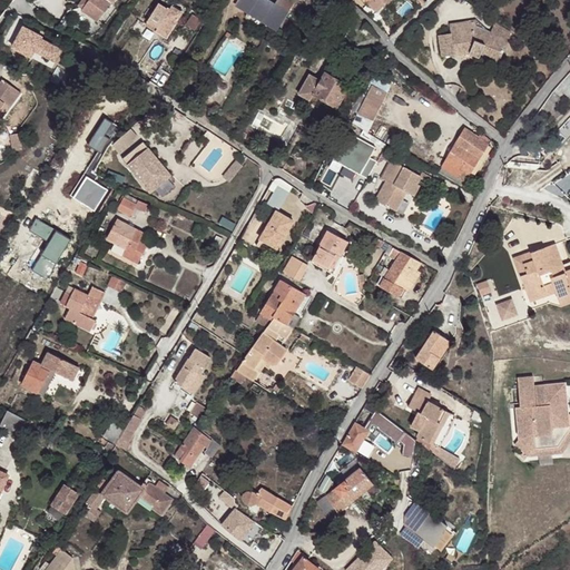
[(85,7),(84,8),(100,21),(115,1),(116,2),(116,0),(85,0),(88,2),(85,7)]
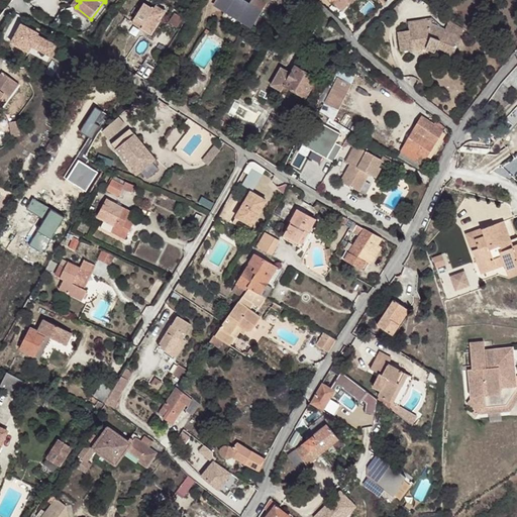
[(252,0),(250,4),(243,0),(216,0),(215,2),(222,7),(221,9),(230,15),(232,12),(239,17),(238,18),(239,21),(251,28),(269,0),(252,0)]
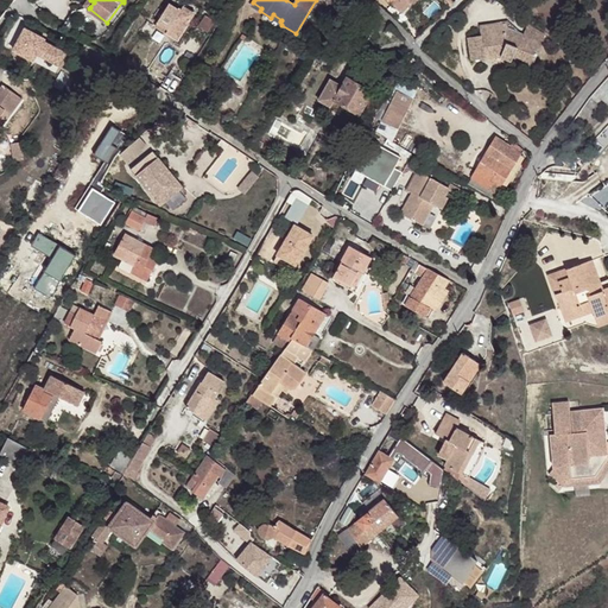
[(411,2),(409,0),(377,0),(386,8),(388,5),(400,14),(411,2)]
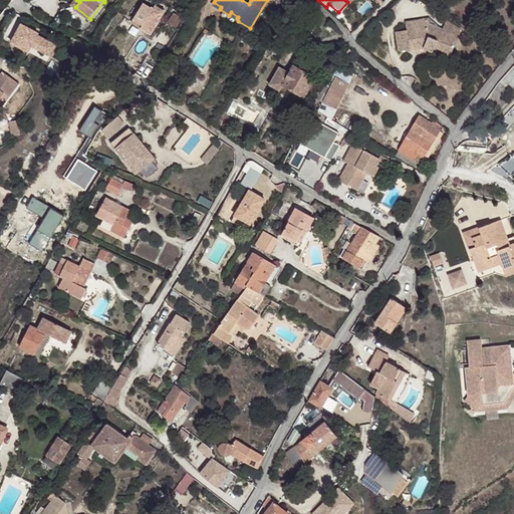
[(147,3),(136,20),(143,25),(142,27),(152,34),(167,12),(157,5),(155,9),(147,3)]
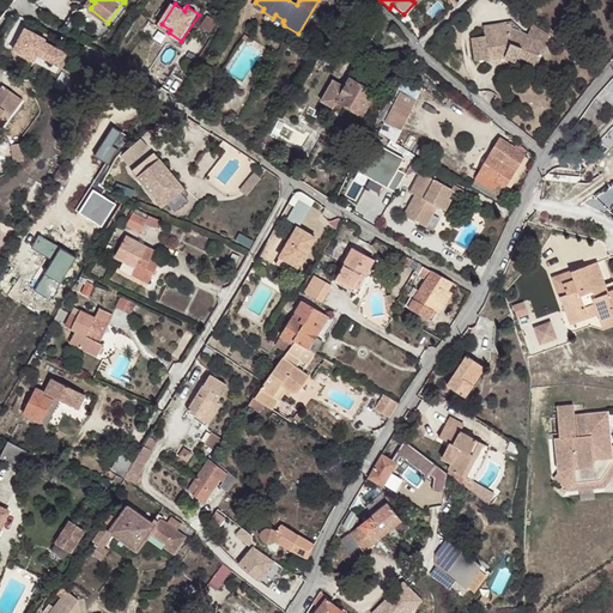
[(207,16),(200,26),(208,32),(216,22),(207,16)]
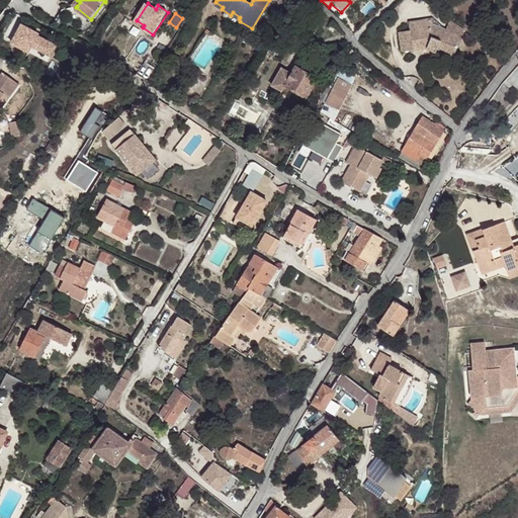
[(63,20),(54,14),(51,18),(60,24),(63,20)]
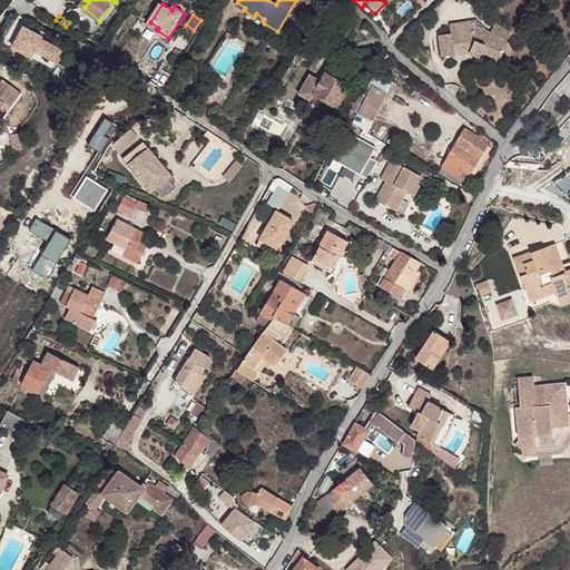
[(491,57),(500,61),(509,39),(478,27),(477,20),(449,23),(451,33),(438,36),(441,57),(469,52),(480,57),(482,53),(491,57)]
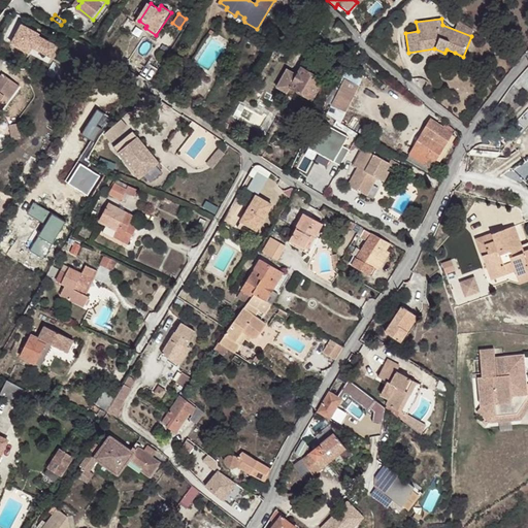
[(27,25),(17,43),(33,53),(36,46),(56,57),(62,46),(44,37),(45,35),(27,25)]
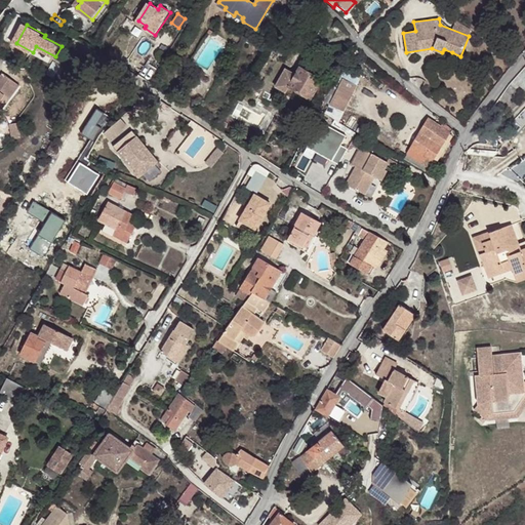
[(458,62),(460,56),(452,52),(449,58),(458,62)]
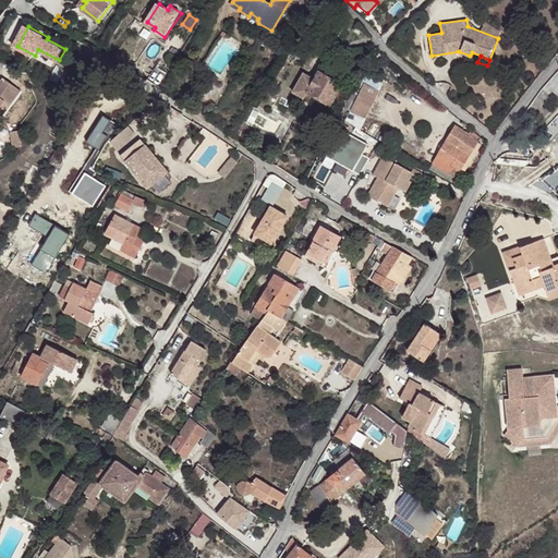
[(155,65),(146,80),(156,86),(165,72),(155,65)]
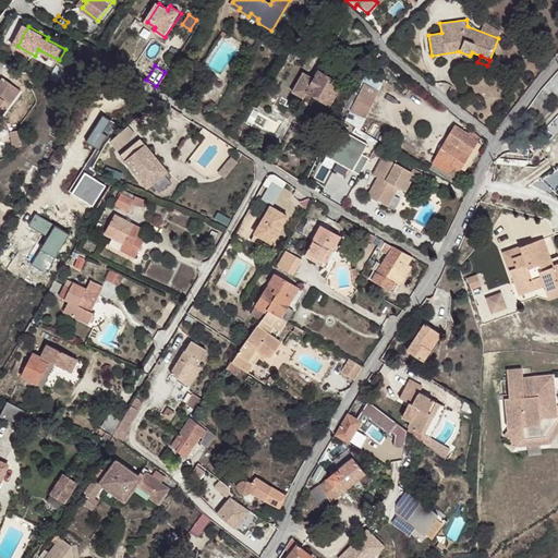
[(335,97),(340,87),(341,85),(327,76),(318,72),(314,80),(307,91),(330,105),(335,97)]
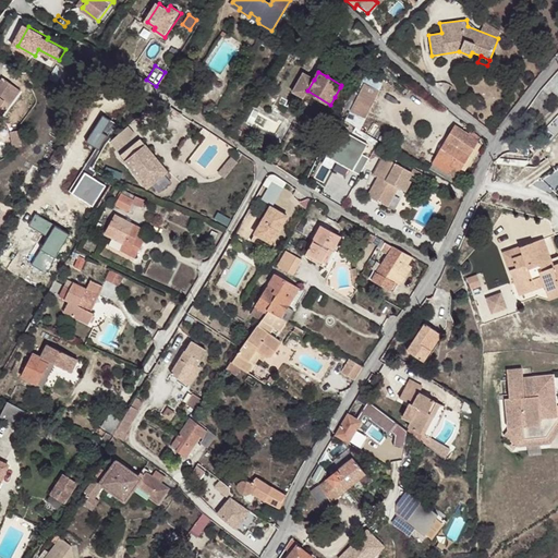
[(307,91),(314,80),(303,73),(292,91),(303,97),(307,91)]
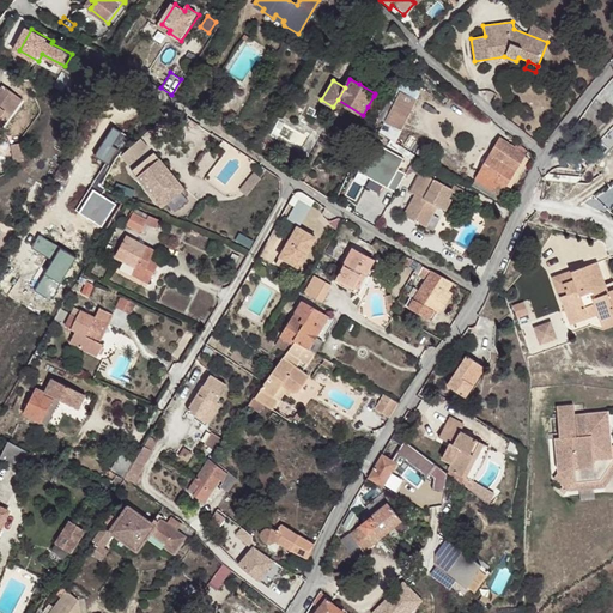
[(612,82),(611,80),(595,98),(606,108),(610,110),(612,104),(612,82)]
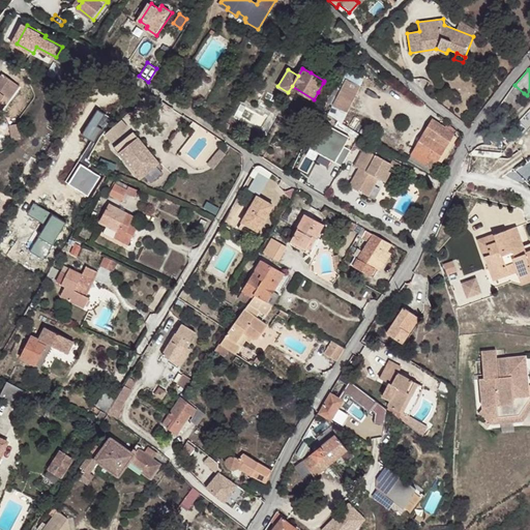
[(10,99),(20,86),(3,74),(0,78),(0,101),(5,95),(10,99)]
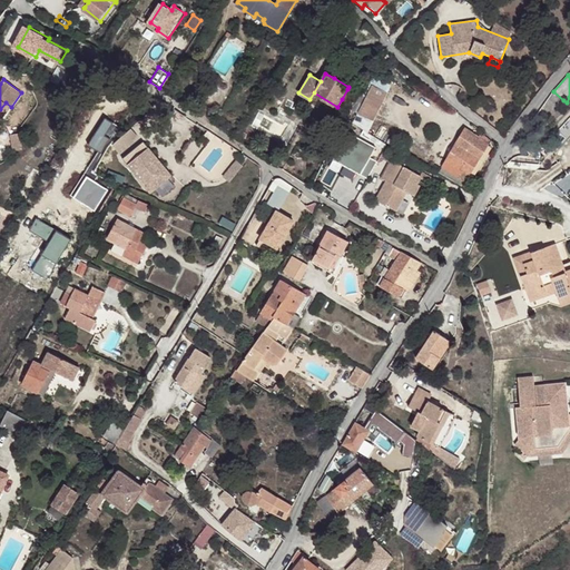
[(360,110),(353,121),(367,130),(389,91),(374,84),(367,96),(366,98),(360,110)]
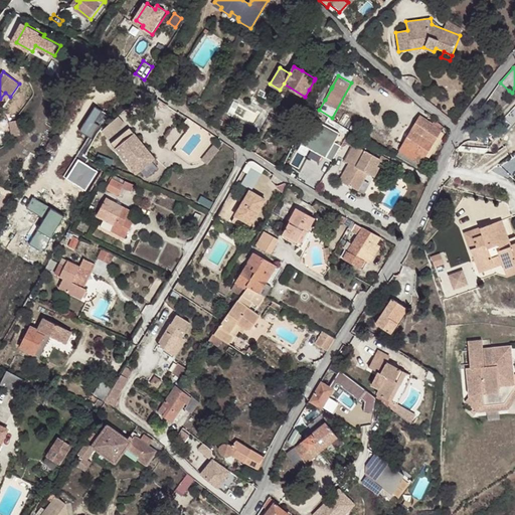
[(319,83),(314,80),(309,90),(311,92),(314,87),(316,88),(319,83)]
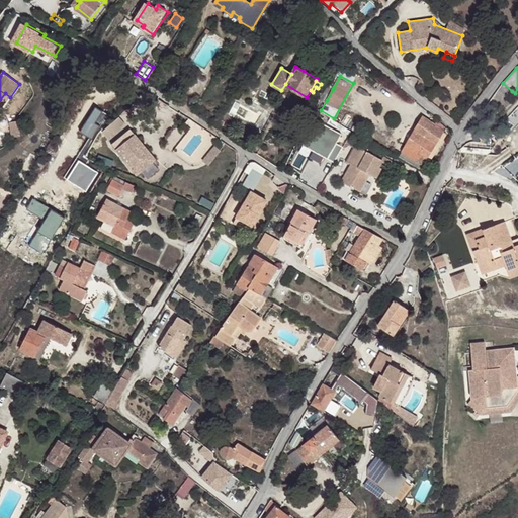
[(503,83),(492,99),(503,107),(507,104),(504,102),(512,91),(503,83)]
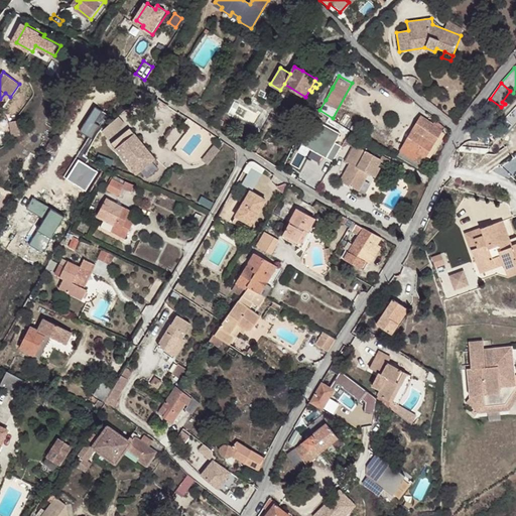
[(300,104),(305,97),(284,84),(280,90),(279,92),(282,94),(286,97),(300,104)]
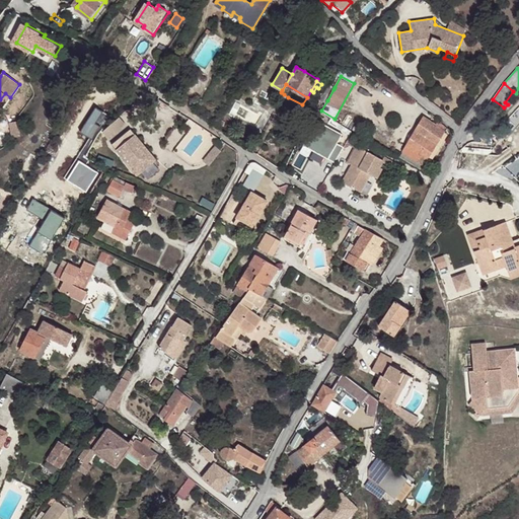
[(327,100),(334,89),(335,87),(328,84),(321,97),(327,100)]
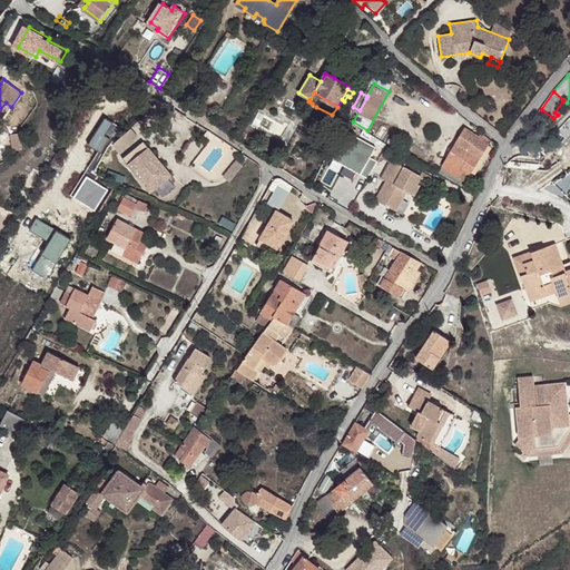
[(0,118),(2,120),(11,107),(6,102),(0,109),(0,118)]
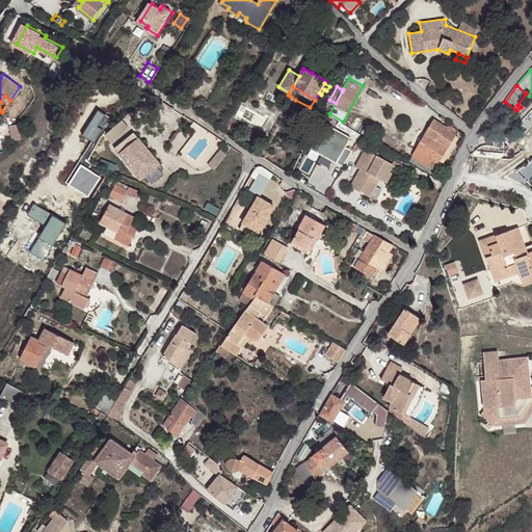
[(531,108),(520,122),(527,129),(531,124),(531,108)]
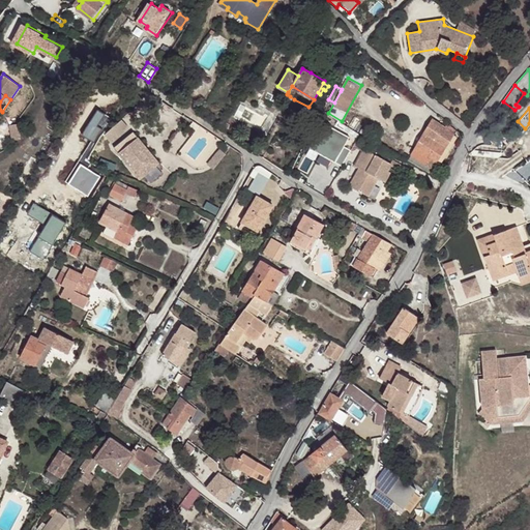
[(99,176),(87,169),(91,163),(87,160),(105,133),(101,128),(108,116),(94,109),(80,134),(89,140),(64,181),(87,196),(99,176)]
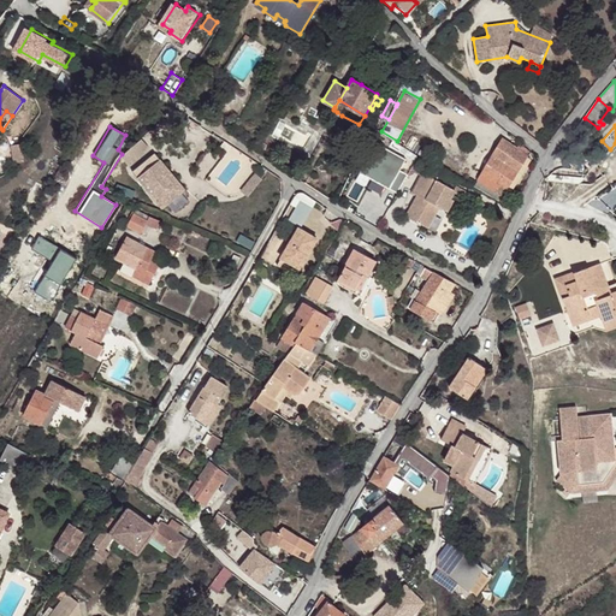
[(140,138),(122,154),(128,160),(144,144),(140,138)]
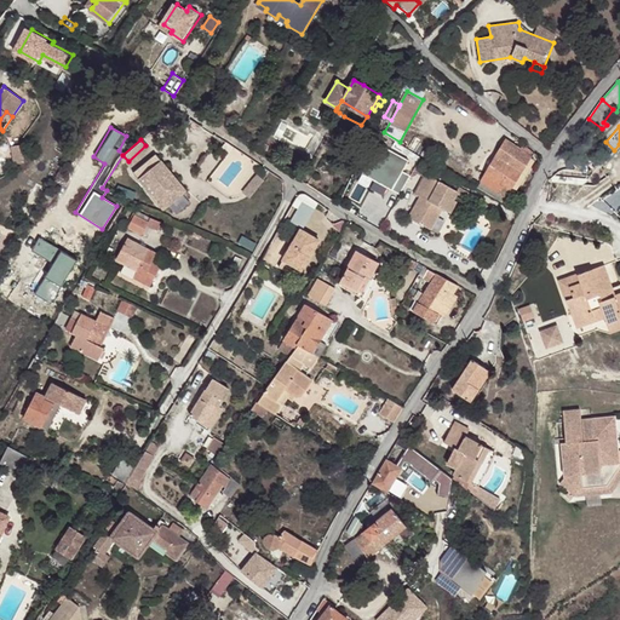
[(521,148),(506,139),(484,173),(503,184),(499,190),(507,195),(532,155),(521,148)]
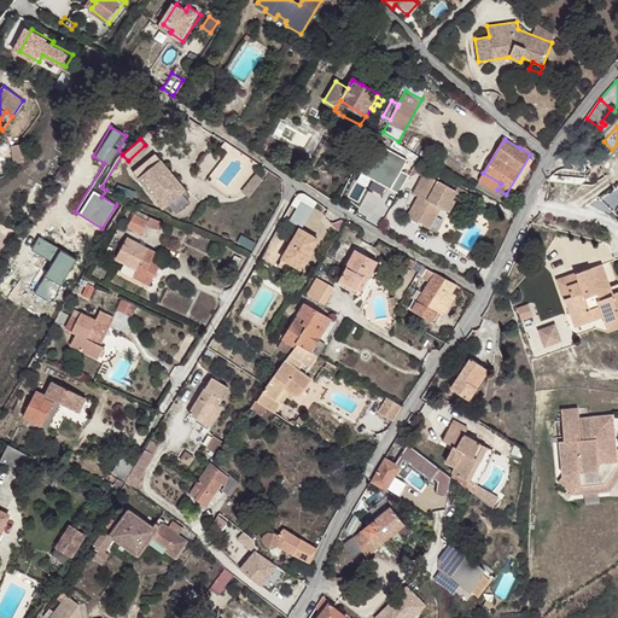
[(225,150),(228,153),(233,146),(228,144),(226,141),(221,149),(225,150)]
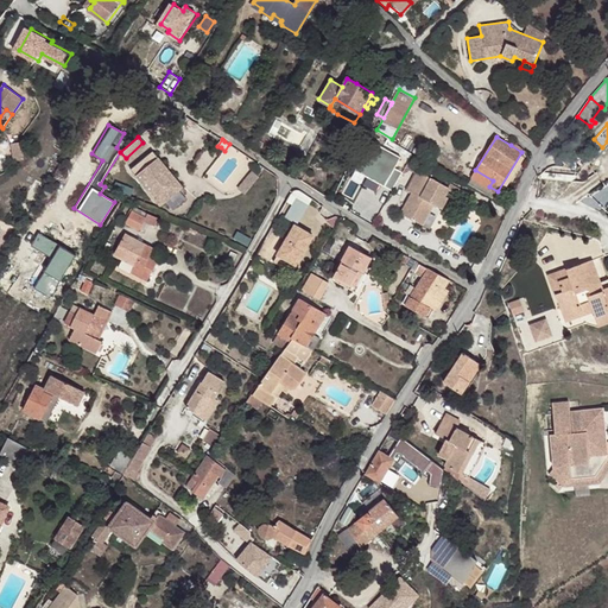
[(372,140),(356,170),(366,175),(368,172),(387,182),(385,185),(393,190),(404,171),(396,166),(401,156),(372,140)]
